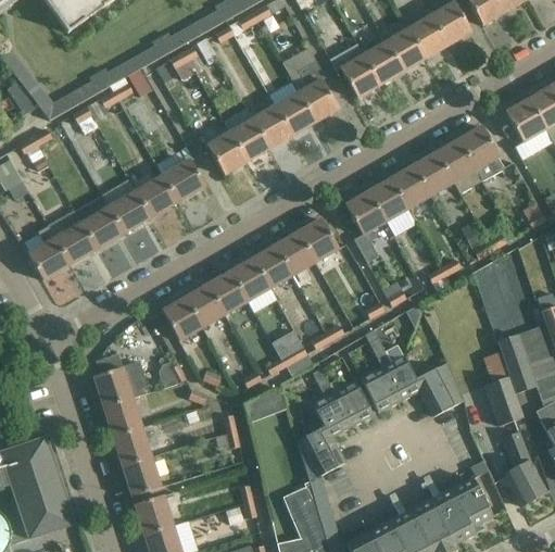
[(46,0),(67,30),(110,0),(46,0)]
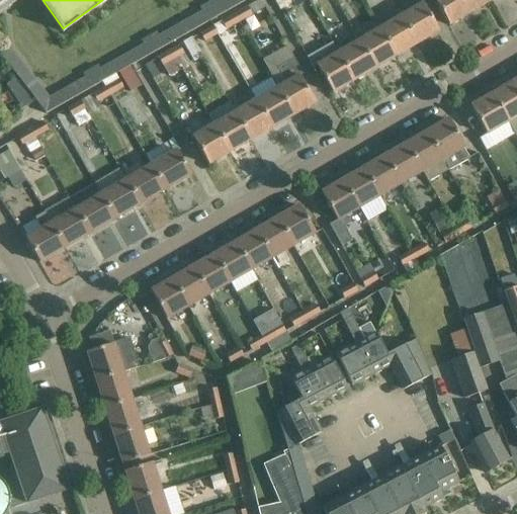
[(224,10),(218,0),(209,0),(208,1),(216,14),(224,10)]
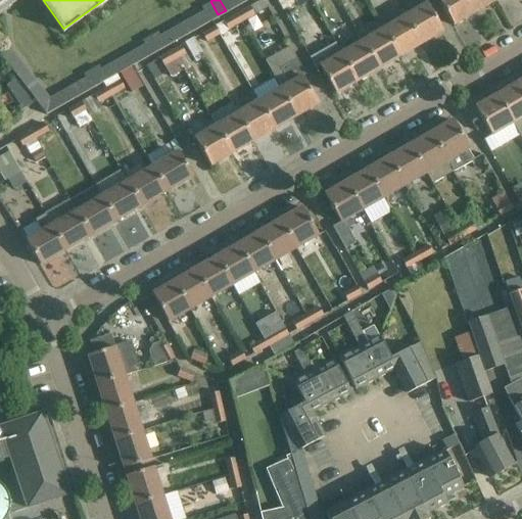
[(220,0),(226,10),(233,6),(229,0),(220,0)]
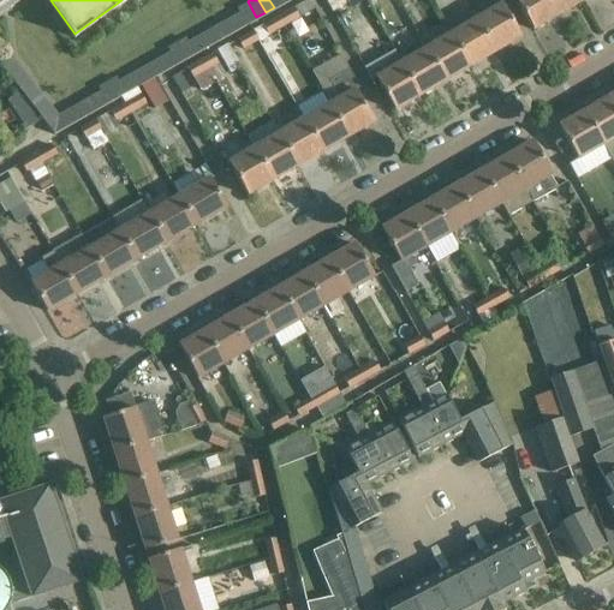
[(305,0),(303,1),(308,11),(315,6),(311,0),(305,0)]
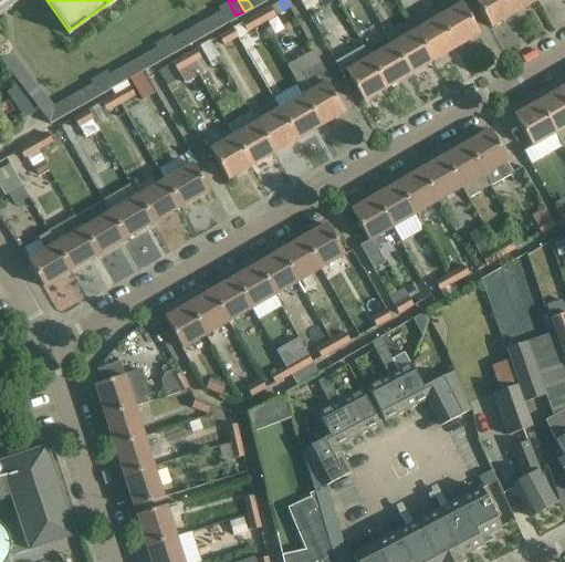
[(461,0),(438,14),(456,44),(479,31),(461,0)]
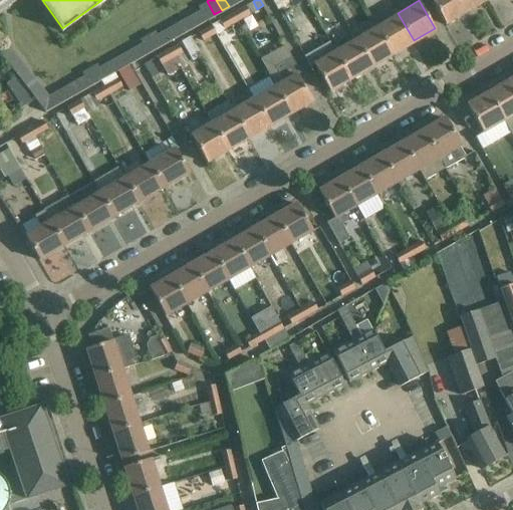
[(467,10),(461,0),(432,0),(445,22),(467,10)]
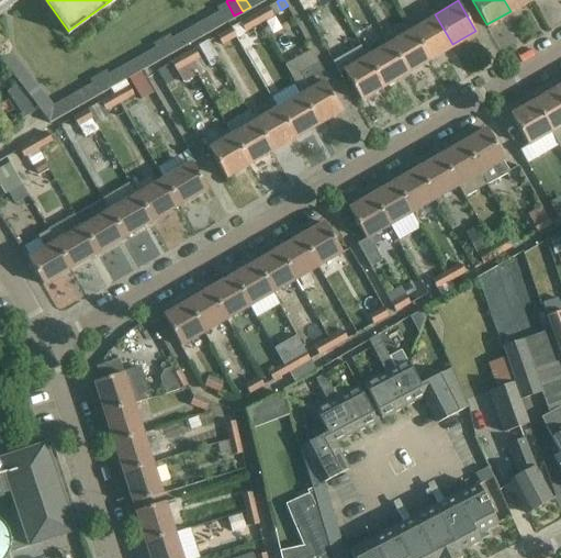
[(504,0),(511,11),(528,0),(504,0)]
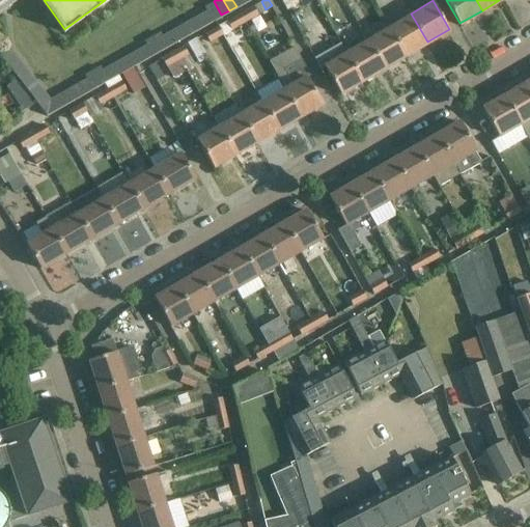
[(214,1),(205,5),(207,8),(214,19),(221,15),(214,1)]
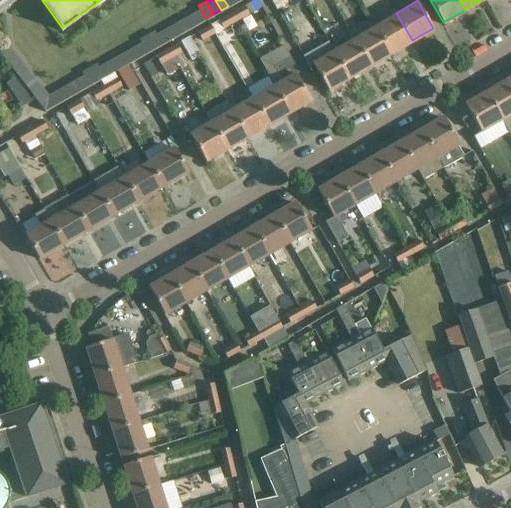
[(245,3),(232,11),(236,19),(250,12),(245,3)]
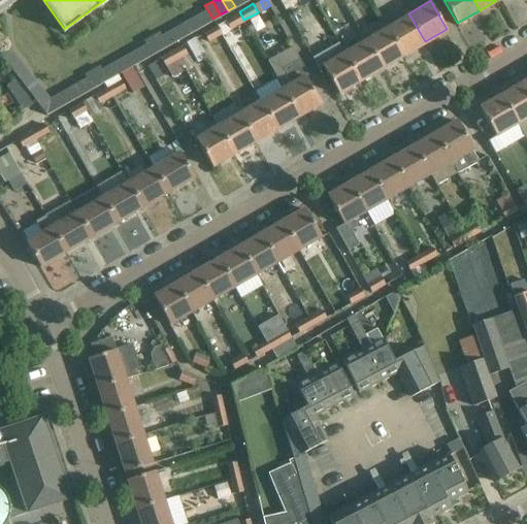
[(199,12),(205,23),(212,19),(206,8),(199,12)]
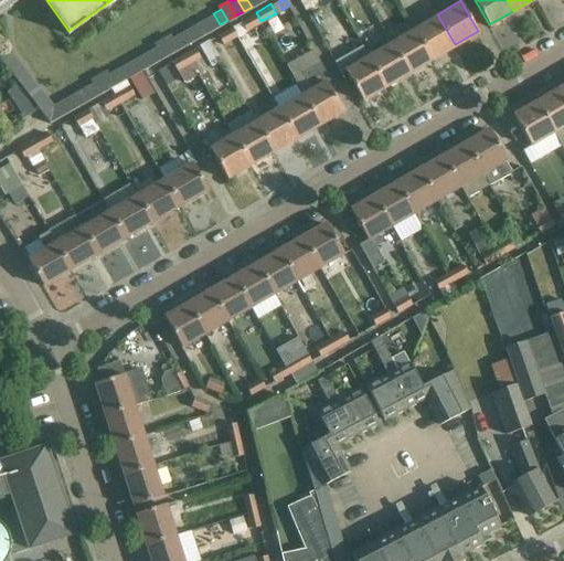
[(246,29),(261,21),(256,12),(242,20),(246,29)]
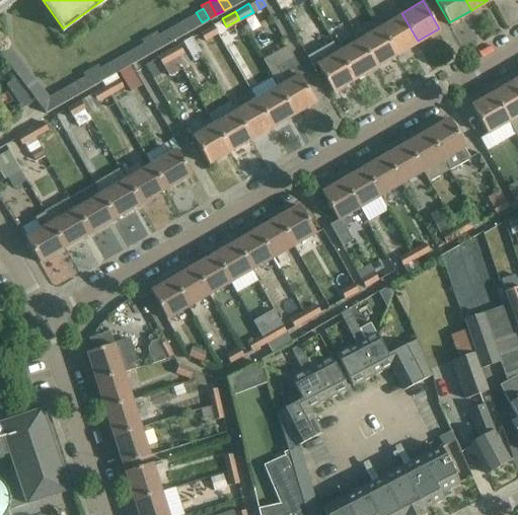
[(196,12),(189,16),(194,26),(202,22),(196,12)]
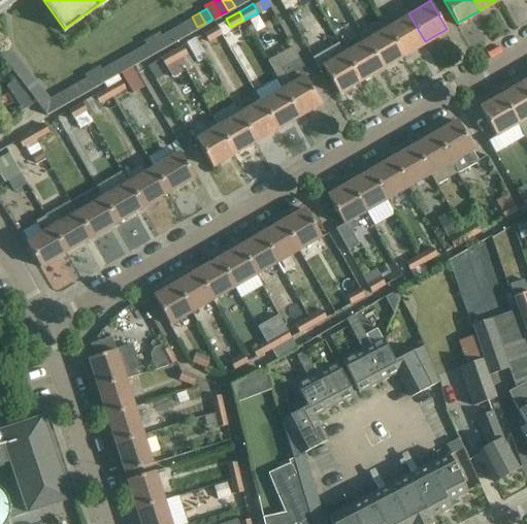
[(403,54),(425,41),(408,13),(387,26),(403,54)]
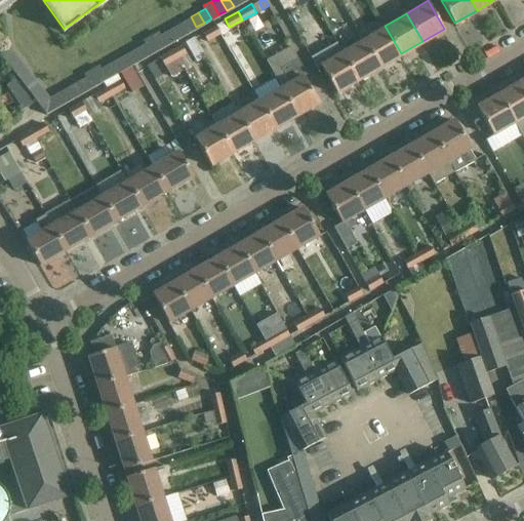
[(191,16),(184,21),(189,31),(196,27),(191,16)]
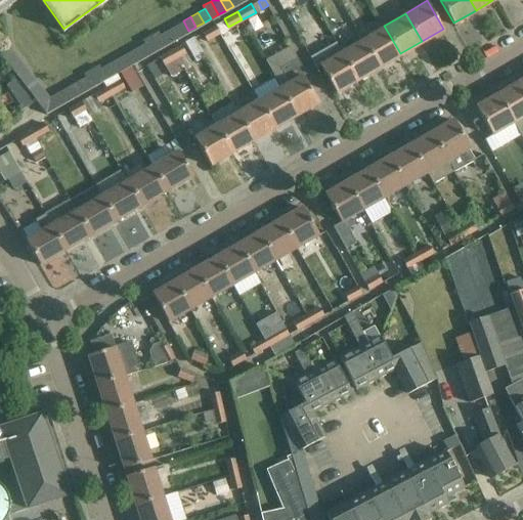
[(183,20),(175,25),(181,35),(188,31),(183,20)]
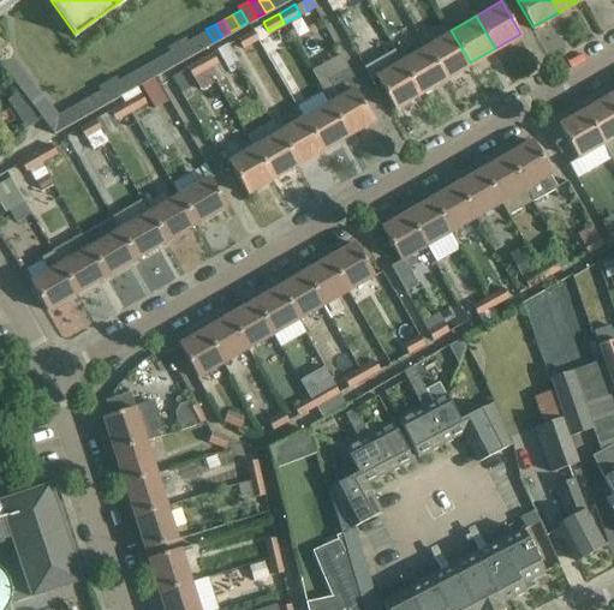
[(258,37),(254,28),(238,36),(243,46),(258,37)]
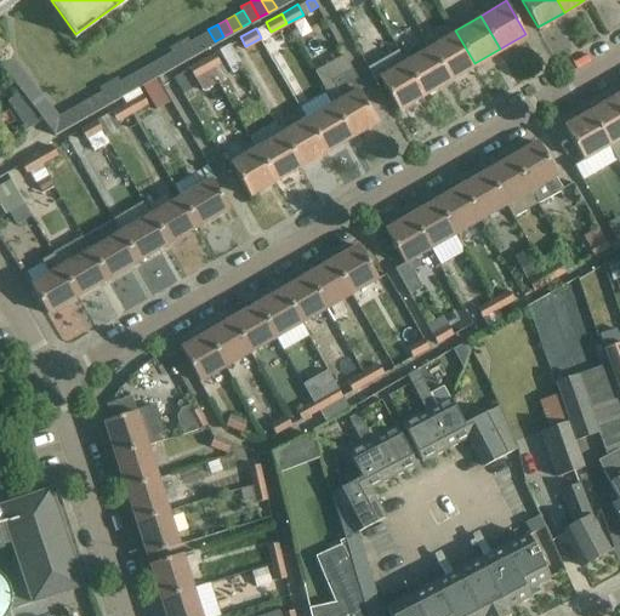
[(425,92),(449,78),(420,28),(405,36),(415,53),(405,60),(425,92)]
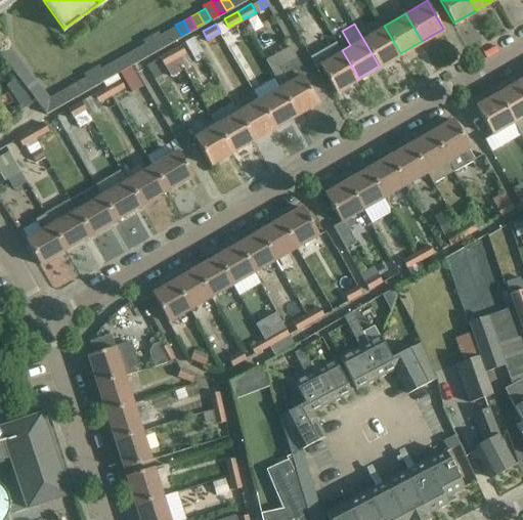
[(354,24),(379,66),(400,53),(384,26),(363,37),(355,24),(354,24)]
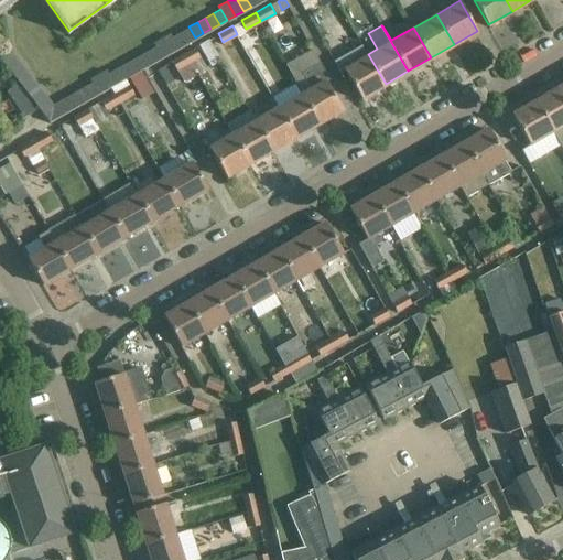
[(188,27),(181,31),(187,42),(195,38),(188,27)]
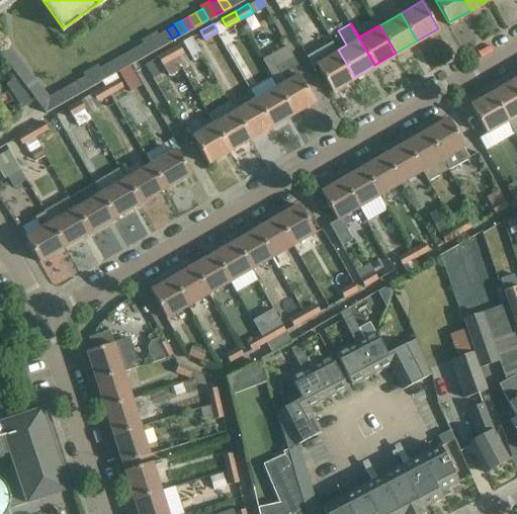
[(166,28),(159,33),(165,44),(172,38),(166,28)]
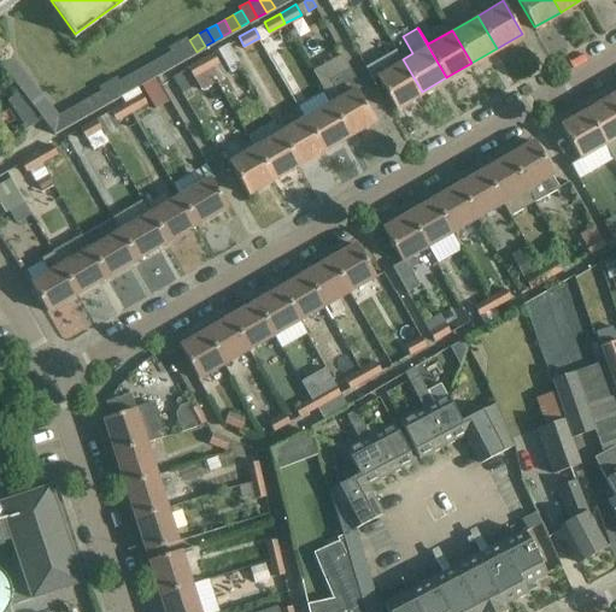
[(179,40),(187,57),(197,52),(189,40),(187,35),(179,40)]
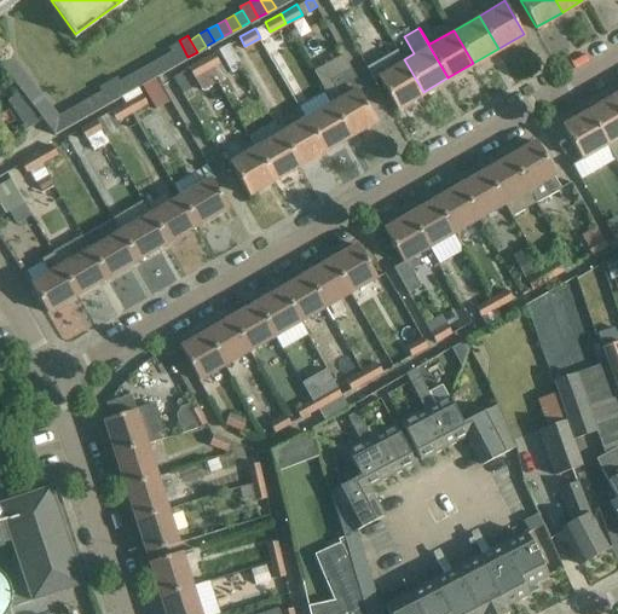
[(179,40),(169,46),(172,50),(179,62),(188,57),(179,40)]
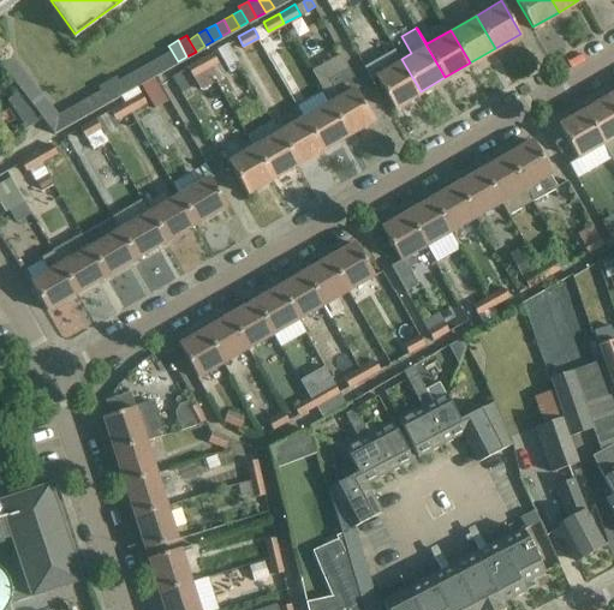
[(240,64),(228,42),(218,48),(231,70),(240,64)]
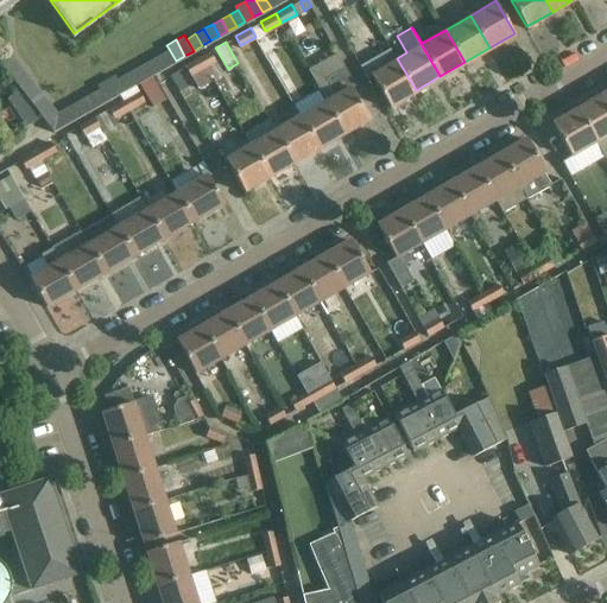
[(176,61),(169,49),(160,54),(168,65),(176,61)]
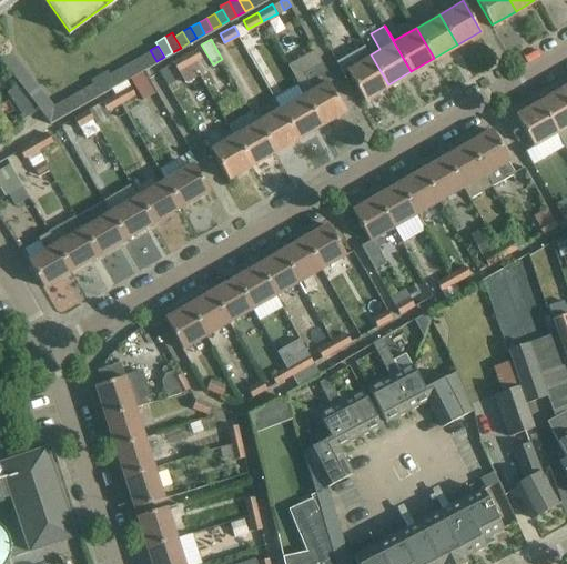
[(188,52),(193,61),(202,56),(198,47),(188,52)]
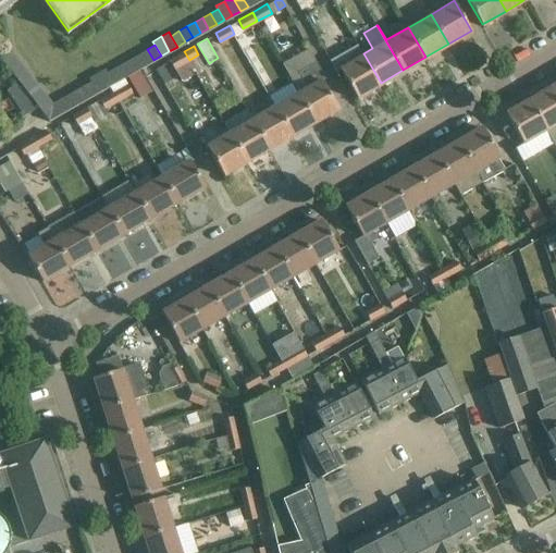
[(15,53),(10,47),(0,54),(5,61),(15,53)]
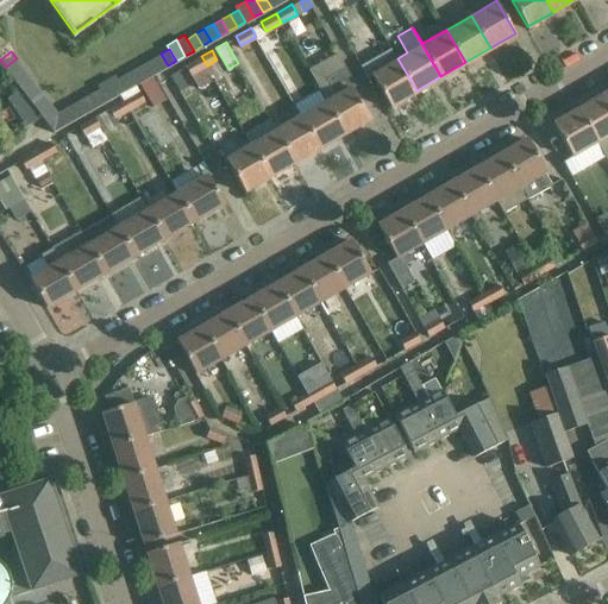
[(161,54),(152,58),(160,70),(168,65),(161,54)]
